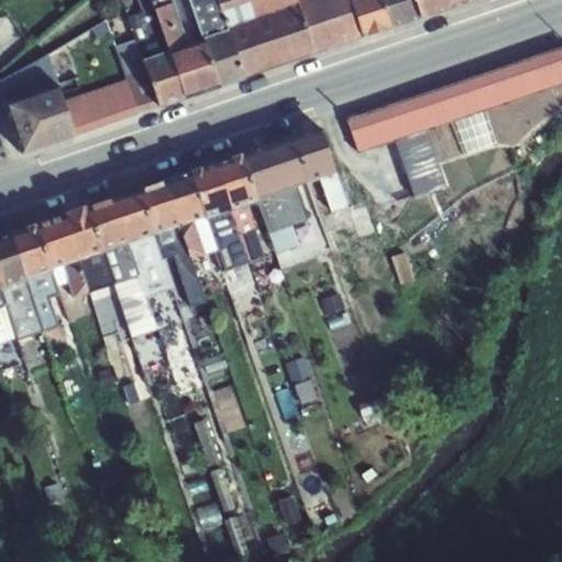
[(170,53),(188,46),(170,0),(138,0),(139,3),(125,8),(131,29),(113,35),(125,74),(146,67),(142,59),(168,49),(170,53)]
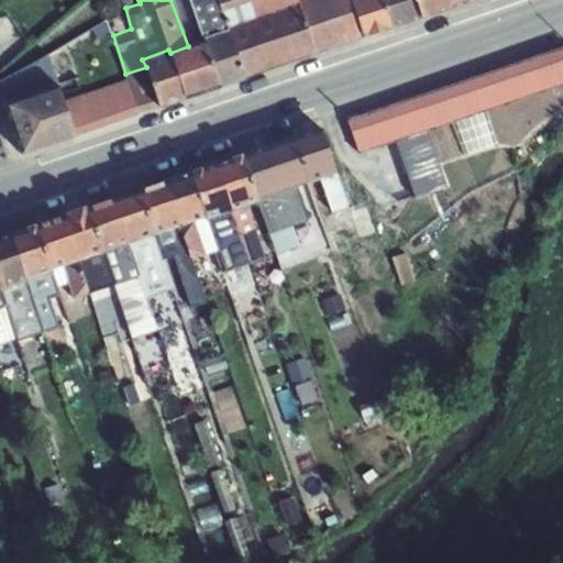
[(190,0),(202,37),(228,28),(218,0),(190,0)]
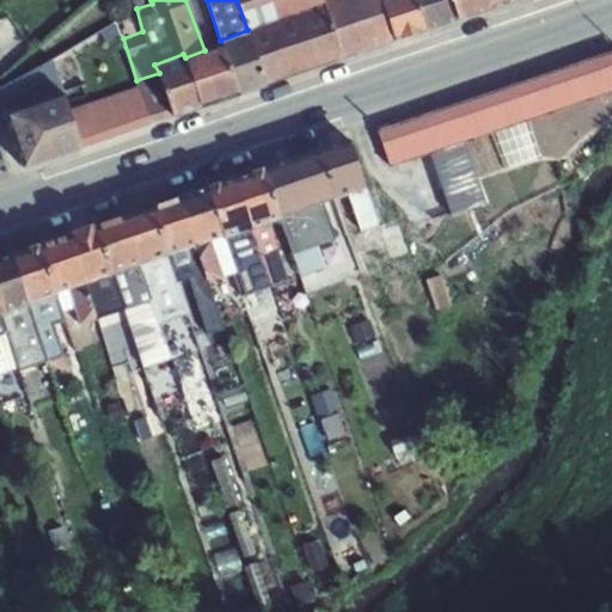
[(237,0),(248,30),(325,1),(325,0),(237,0)]
